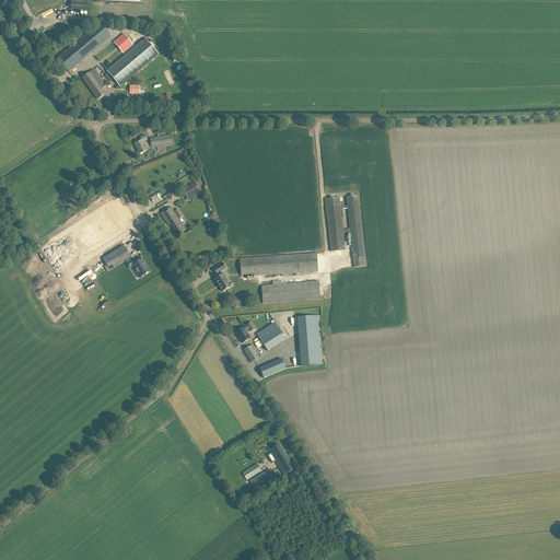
[(71,0),(71,12),(88,13),(89,1),(78,0),(71,0)]
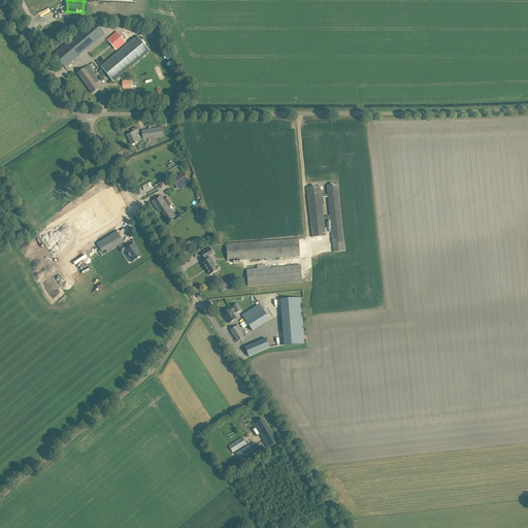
[(50,7),(40,12),(42,17),(52,12),(50,7)]
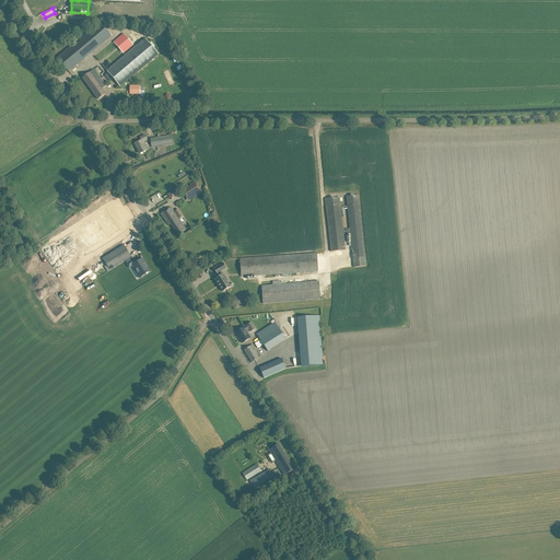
[(85,32),(78,39),(79,42),(77,44),(76,43),(61,54),(57,57),(69,72),(73,68),(112,36),(101,23),(88,35),(85,32)]
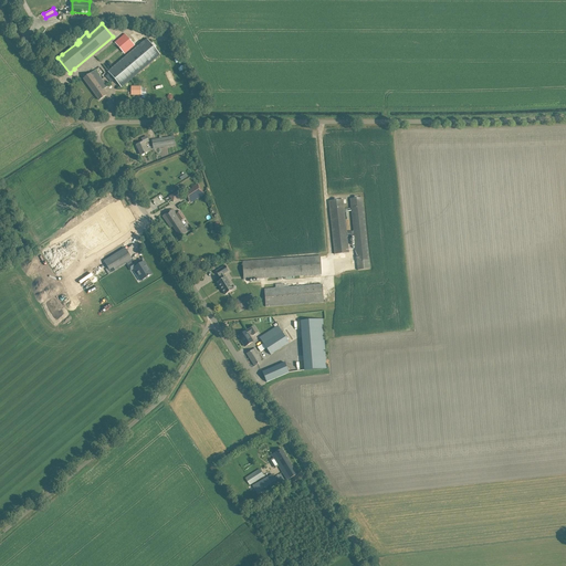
[(135,45),(128,38),(119,44),(126,53),(135,45)]
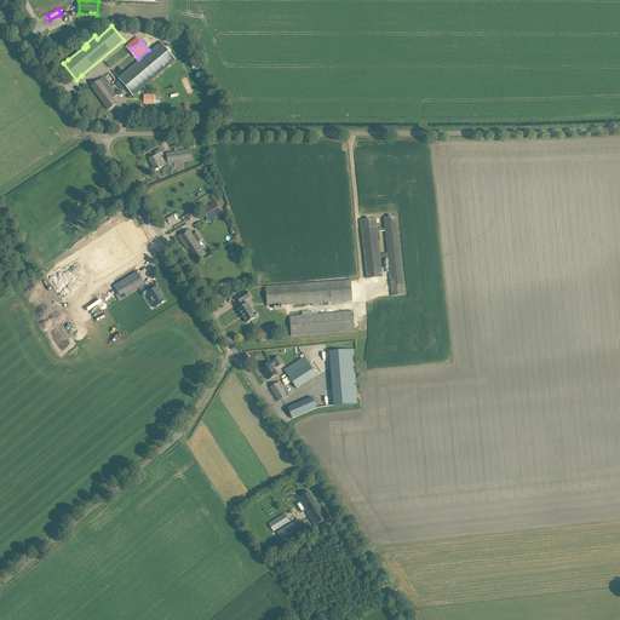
[(118,79),(133,96),(176,61),(161,42),(118,79)]
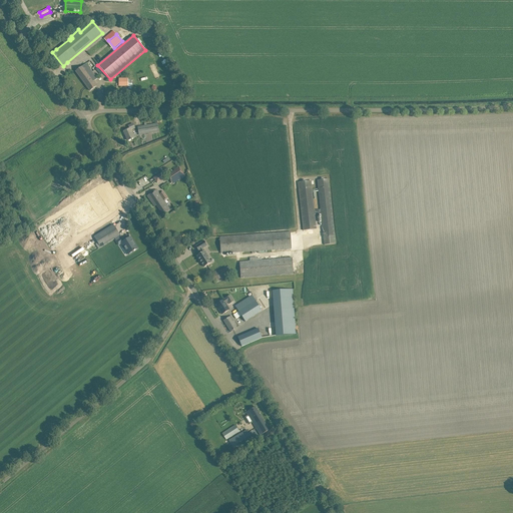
[(97,78),(89,68),(86,64),(75,71),(90,91),(96,86),(93,81),(97,78)]
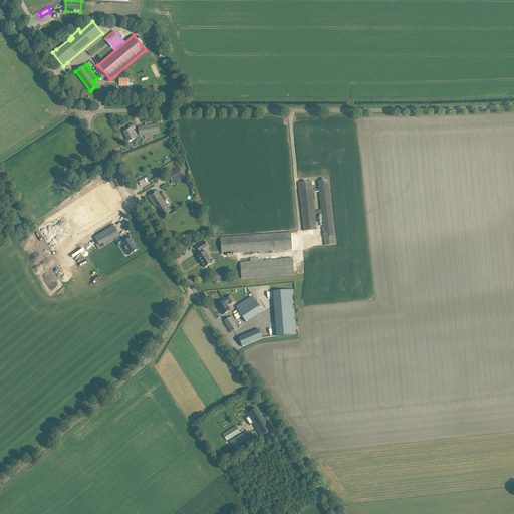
[(131,131),(135,129),(133,123),(129,125),(130,130),(123,132),(129,142),(135,139),(131,131)]
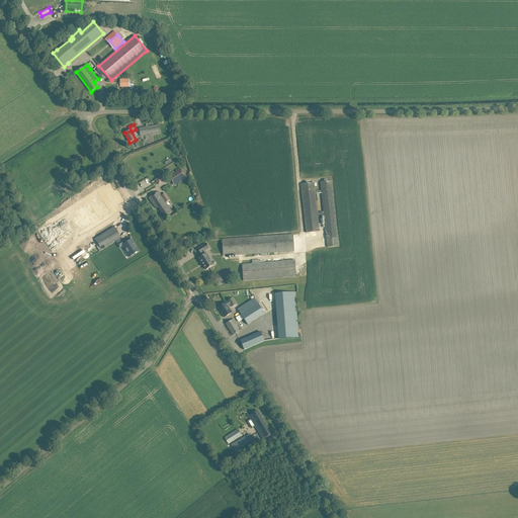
[(160,133),(159,124),(139,127),(141,136),(160,133)]
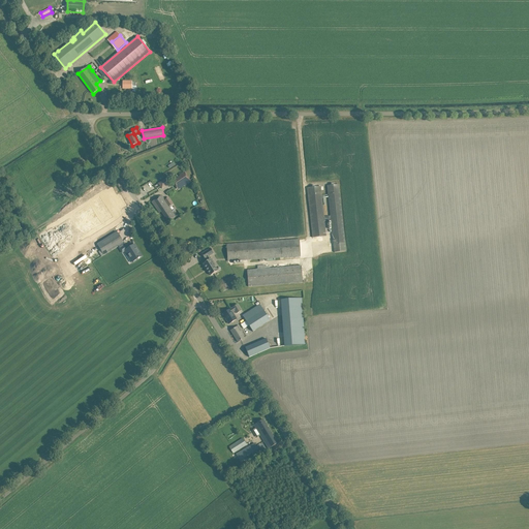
[(176,186),(177,188),(189,180),(184,172),(179,176),(180,177),(173,182),(176,186)]
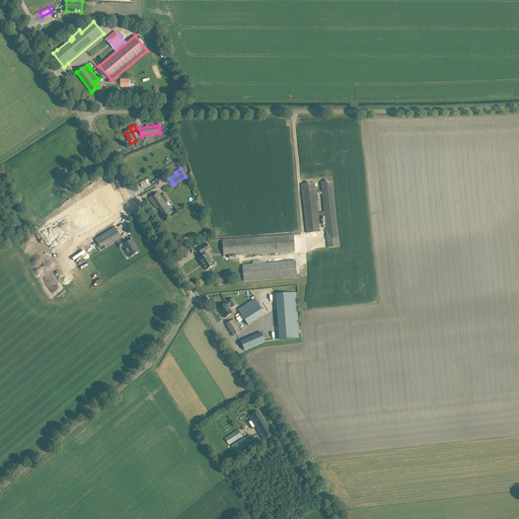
[(340,246),(332,181),(321,182),(324,212),(318,213),(314,182),(301,184),(307,233),(320,232),(318,218),(324,217),(328,247),(340,246)]
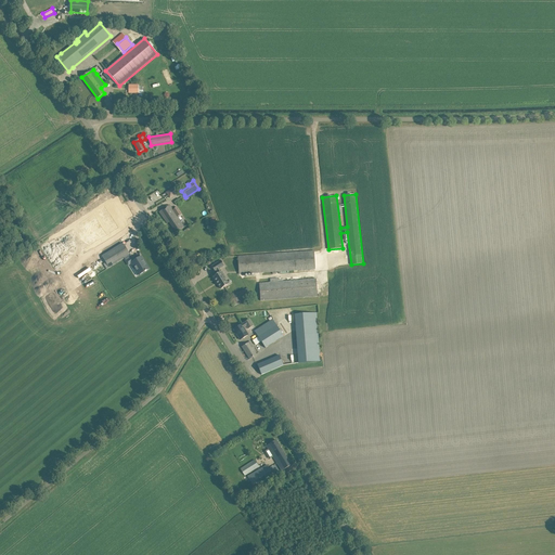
[(126,224),(111,201),(51,239),(66,262),(126,224)]
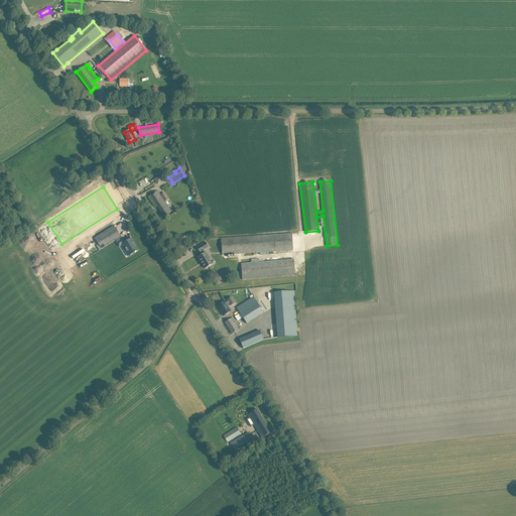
[(148,198),(155,208),(157,207),(164,216),(171,212),(157,190),(152,195),(148,198)]
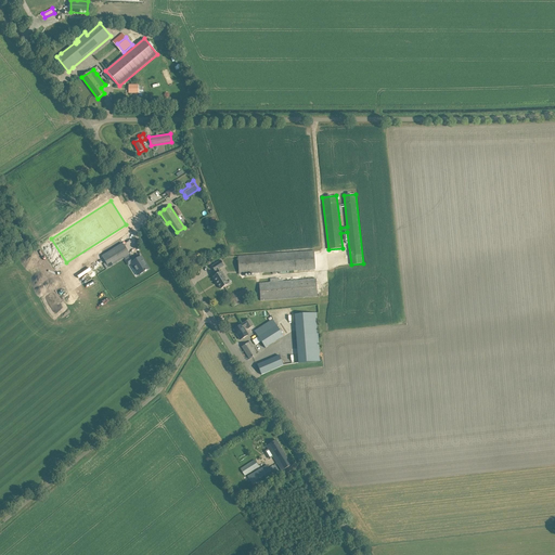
[(102,256),(106,262),(103,265),(106,269),(124,259),(128,266),(131,263),(138,275),(145,271),(145,272),(146,271),(149,269),(147,269),(143,262),(144,261),(141,257),(134,261),(130,255),(123,243),(102,256)]
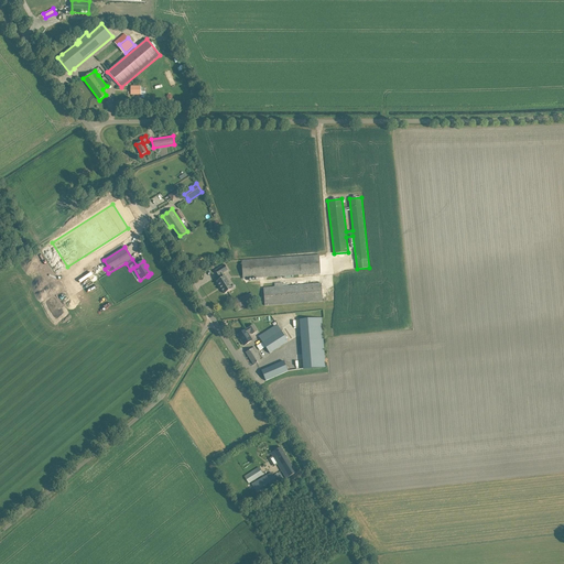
[(281,279),(281,275),(321,273),(320,256),(242,261),(243,279),(277,277),(277,279),(281,279)]
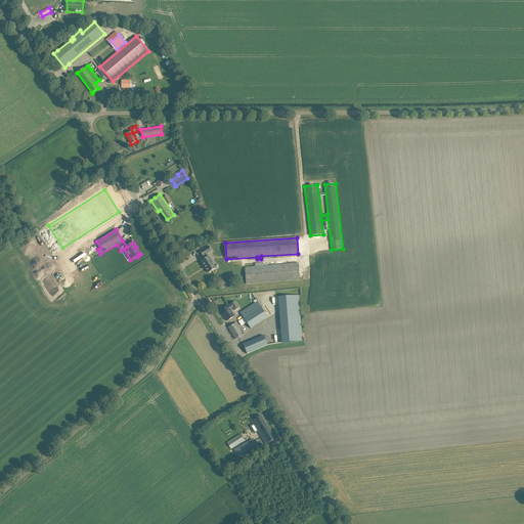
[(207,254),(212,251),(209,246),(200,252),(203,257),(205,256),(207,258),(202,261),(209,273),(216,268),(213,264),(214,264),(210,256),(209,257),(207,254)]
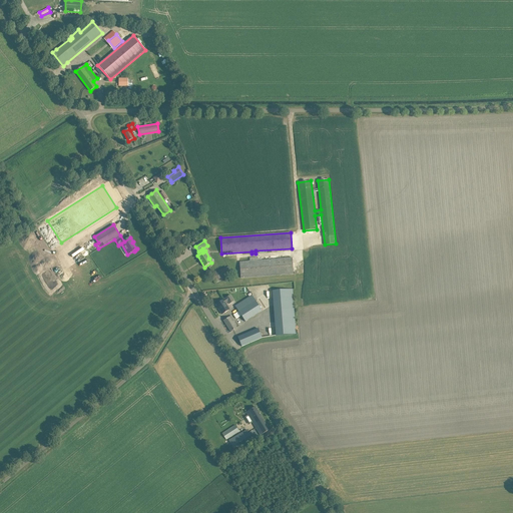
[(294,274),(293,258),(239,262),(240,278),(294,274)]
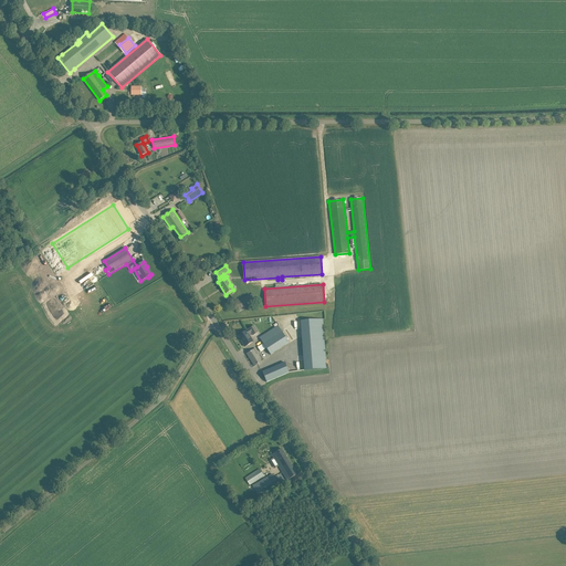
[(233,304),(238,313),(254,304),(250,295),(233,304)]
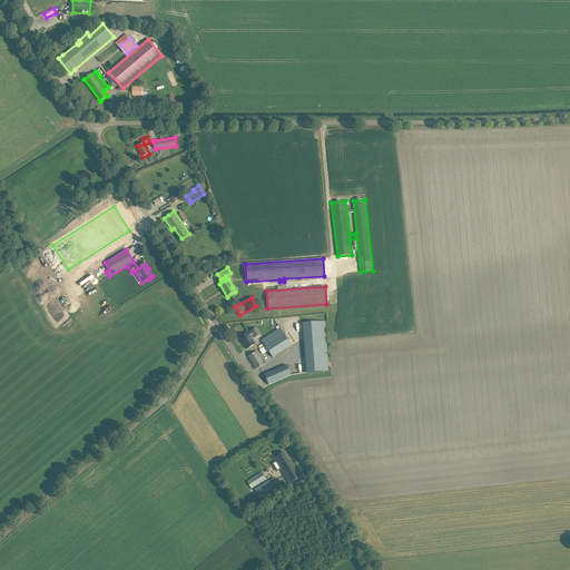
[(305,362),(303,363),(303,370),(306,370),(306,373),(328,371),(325,321),(303,323),(305,362)]
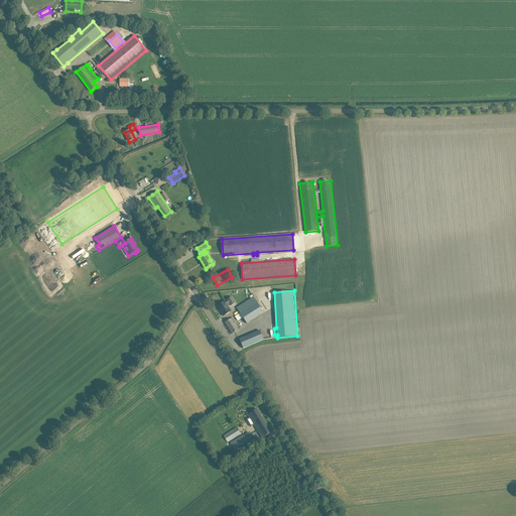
[(217,306),(224,316),(231,311),(227,305),(229,304),(230,306),(236,303),(232,297),(217,306)]
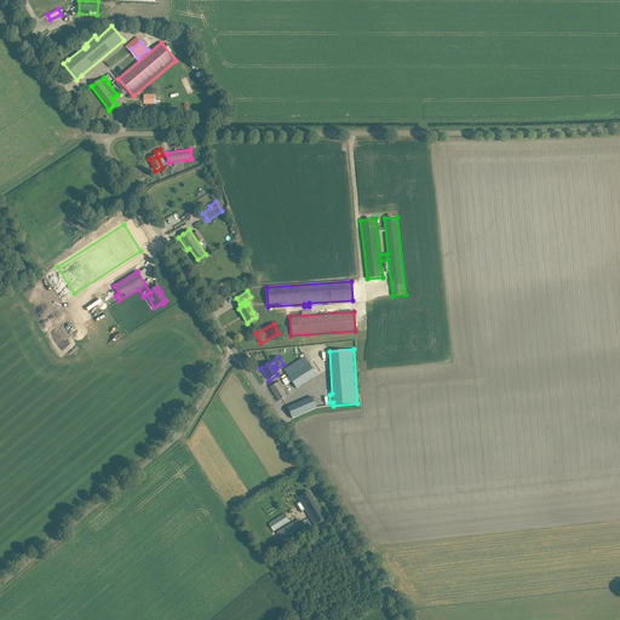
[(317,375),(305,357),(285,371),(288,377),(282,380),(286,385),(292,382),(297,389),(317,375)]
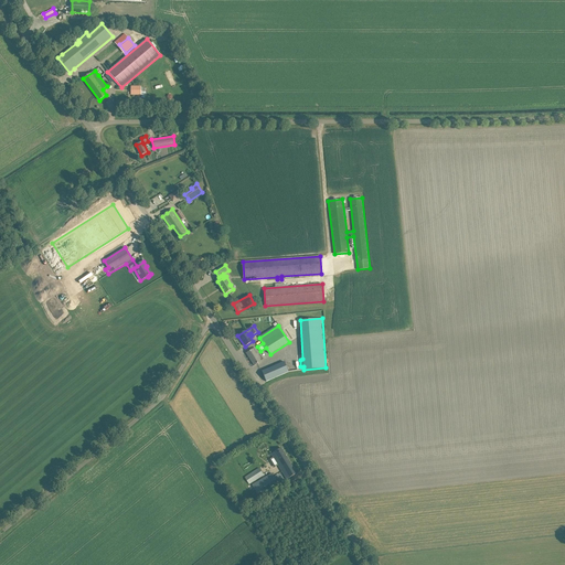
[(246,353),(254,365),(260,361),(256,353),(257,352),(255,349),(246,353)]
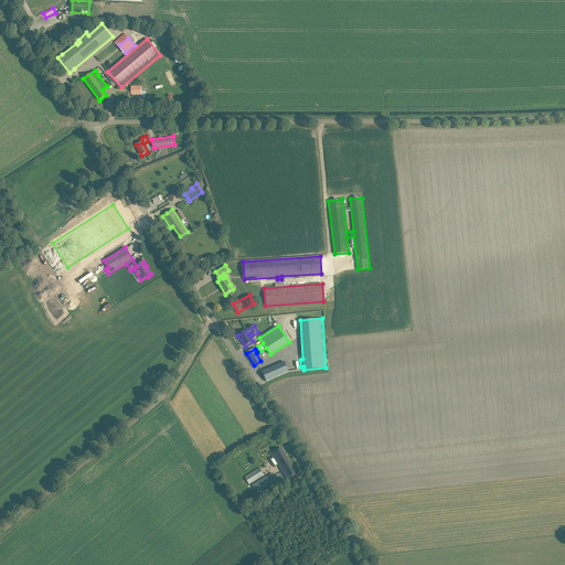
[(262,372),(266,382),(288,372),(284,362),(262,372)]
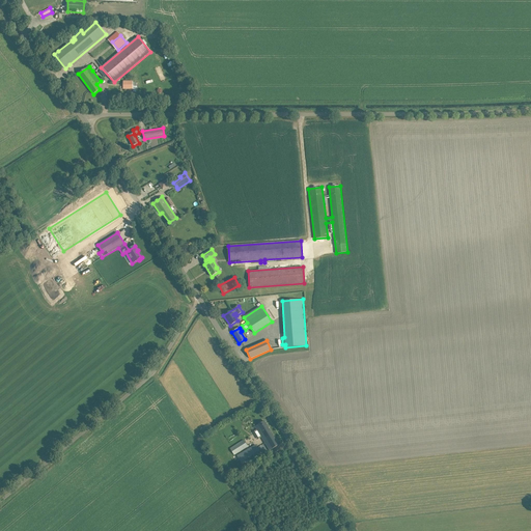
[(231,424),(236,434),(243,430),(238,421),(231,424)]
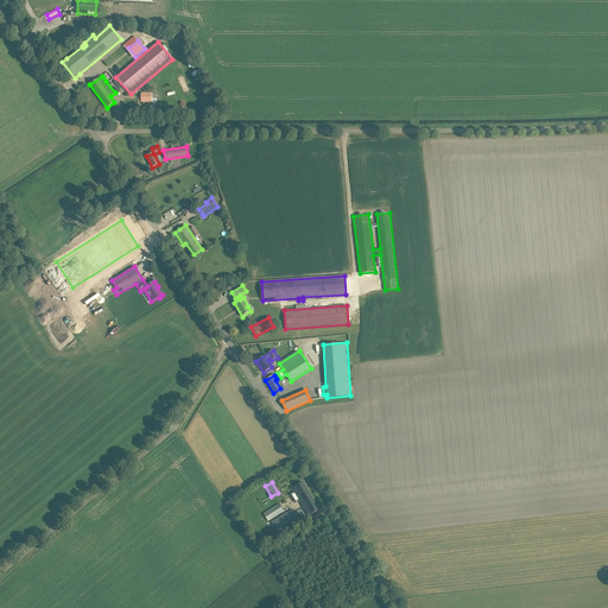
[(305,500),(303,496),(309,493),(303,482),(292,489),(301,504),(305,500)]
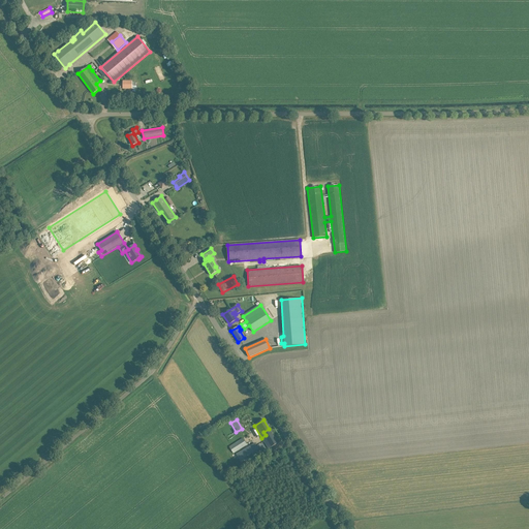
[(261,438),(269,448),(277,443),(269,429),(263,432),(266,435),(261,438)]
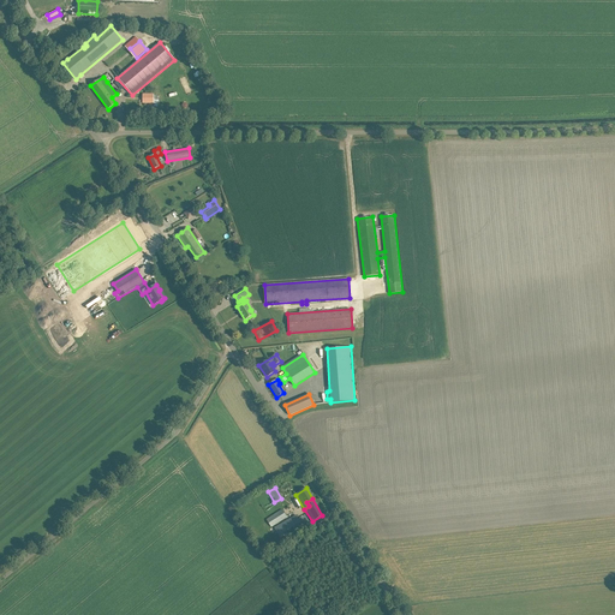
[(266,519),(272,527),(287,518),(287,517),(282,509),(266,519)]
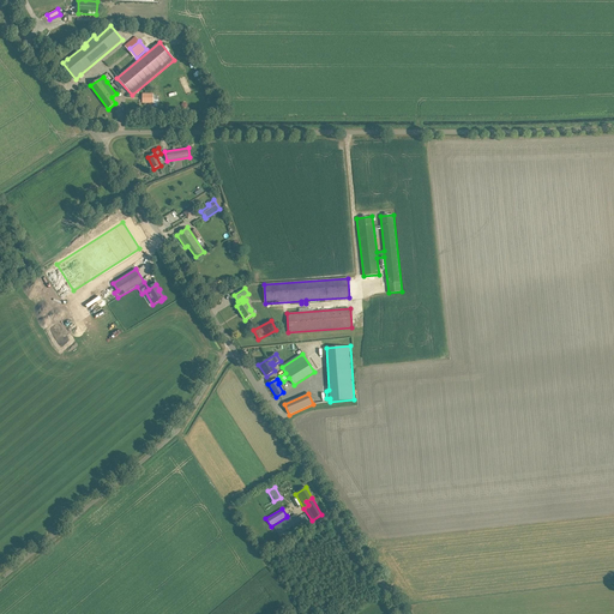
[(274,527),(276,530),(292,522),(295,528),(301,524),(294,511),(287,516),(287,517),(288,519),(274,527)]
